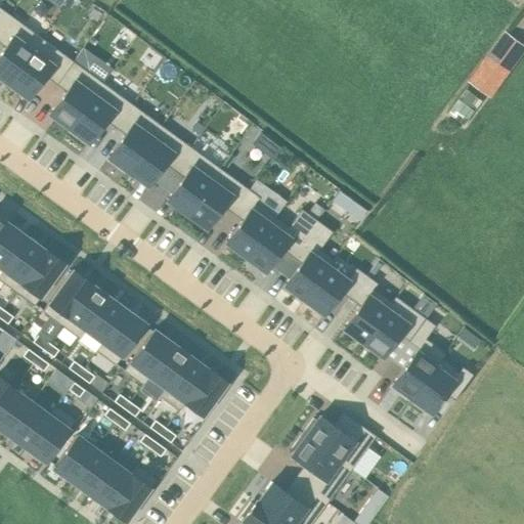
[(0,28),(10,15),(0,7),(0,28)]
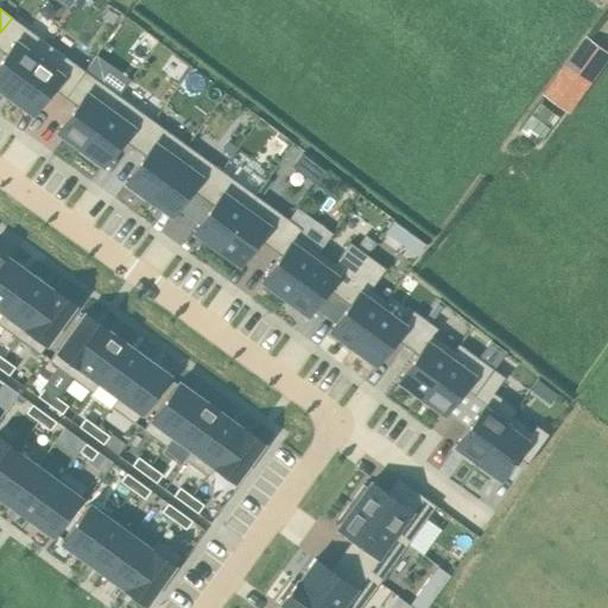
[(12,18),(0,32),(0,50),(5,55),(0,61),(0,92),(8,97),(48,44),(12,18)]
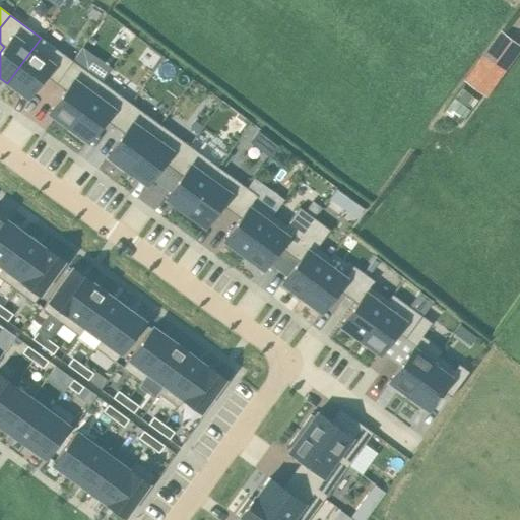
[(519,44),(501,29),(464,80),(489,98),(519,52),(519,44)]
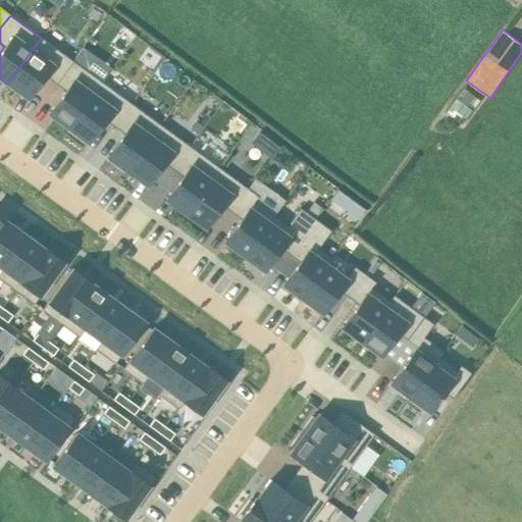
[(41,38),(7,84),(28,98),(44,75),(55,84),(72,61),(41,38)]
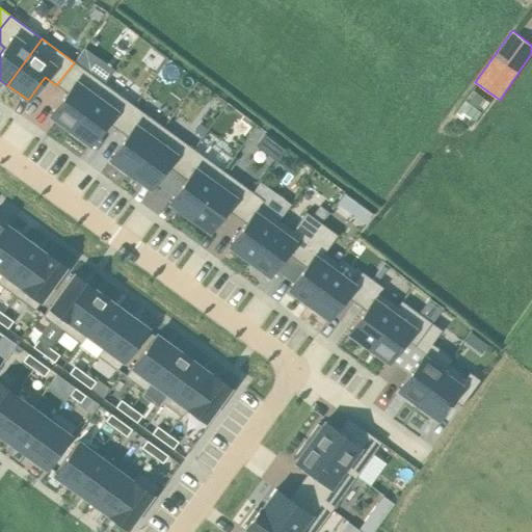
[(70,131),(104,84),(74,62),(56,85),(67,92),(49,116),(70,131)]
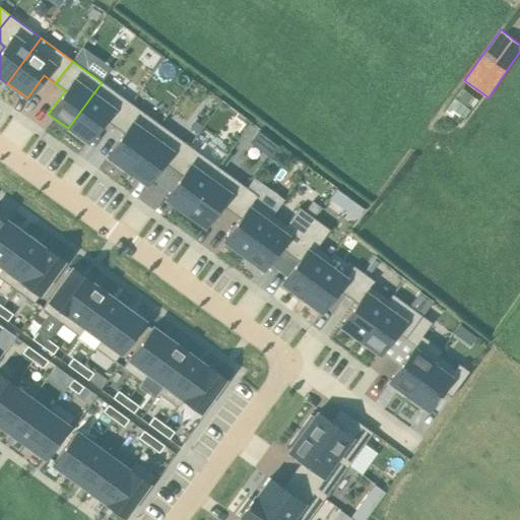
[(114,126),(130,103),(102,82),(68,128),(87,142),(105,119),(114,126)]
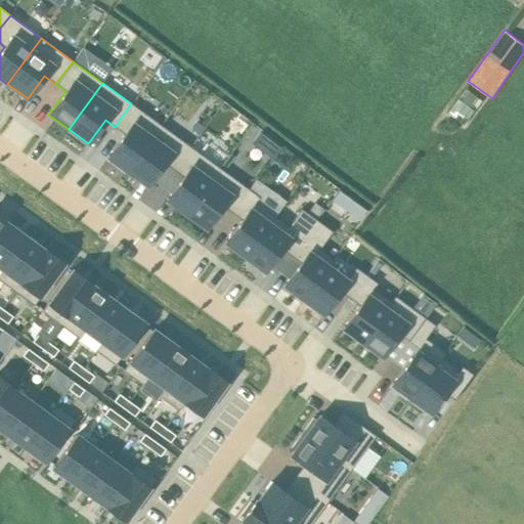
[(127,172),(161,125),(131,103),(115,127),(124,134),(107,157),(127,172)]
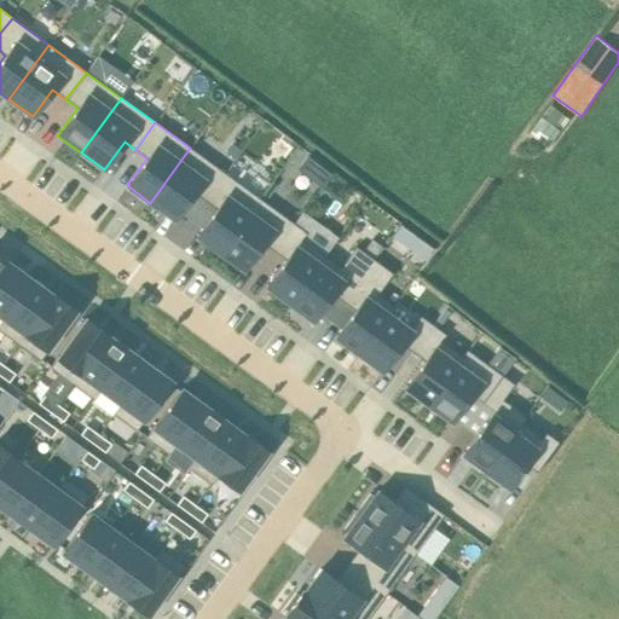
[(204,201),(225,173),(190,148),(150,203),(174,220),(194,192),(204,201)]
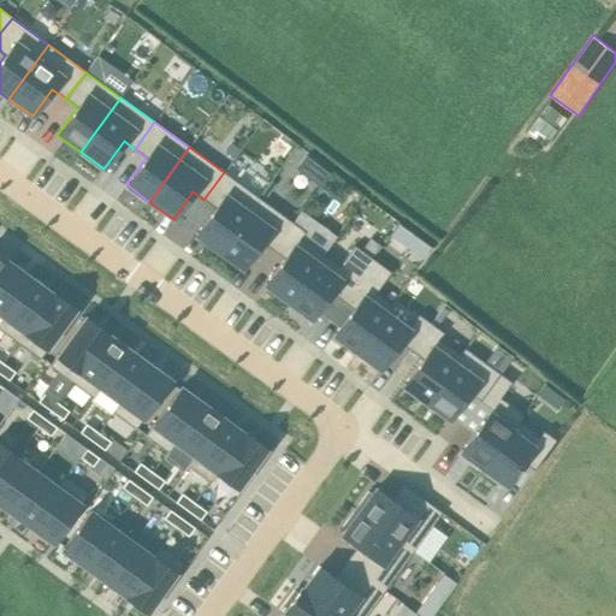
[(325,185),(335,167),(304,152),(295,170),(325,185)]
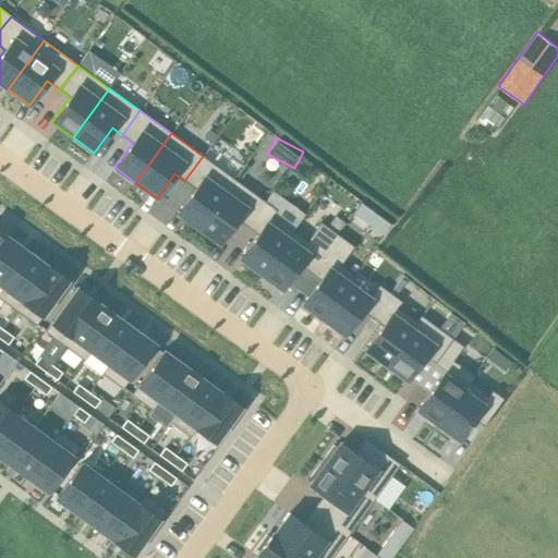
[(197,228),(233,179),(203,156),(184,181),(195,189),(177,213),(197,228)]
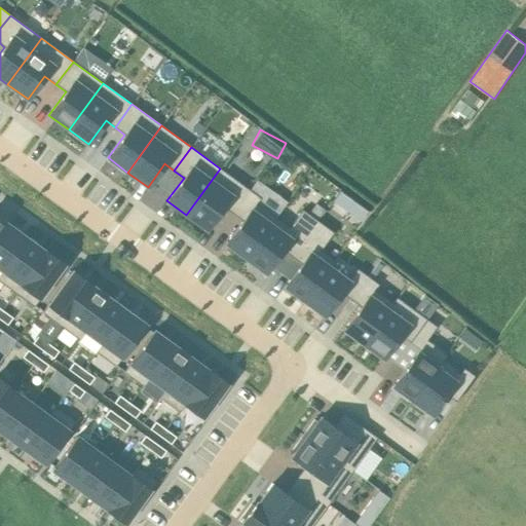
[(233,214),(250,190),(220,168),(186,215),(207,230),(223,207),(233,214)]
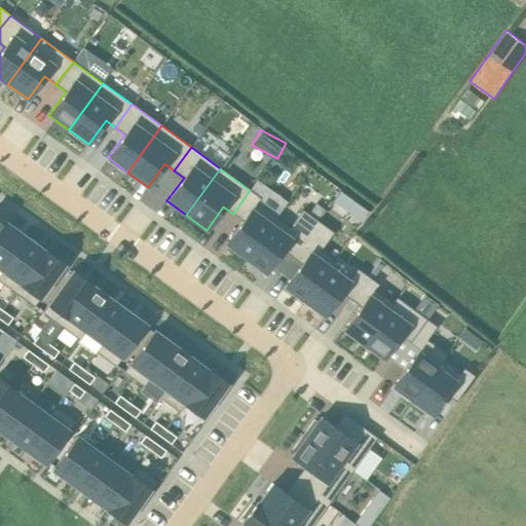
[(225,243),(246,258),(275,217),(257,203),(261,198),(250,190),(233,214),(242,221),(225,243)]
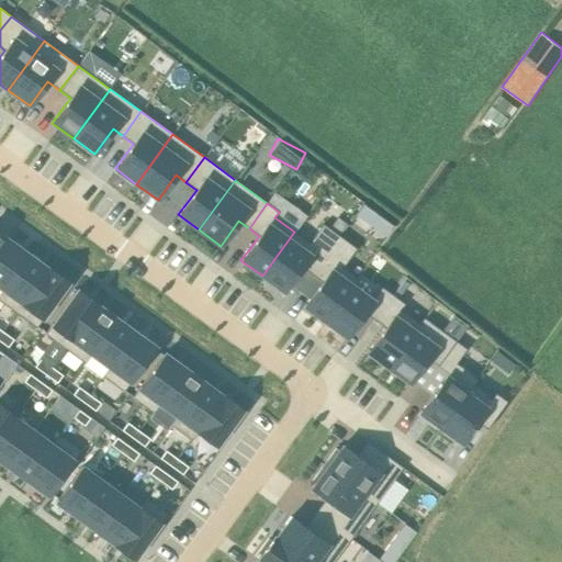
[(358,214),(361,217),(368,216),(371,212),(363,206),(358,214)]
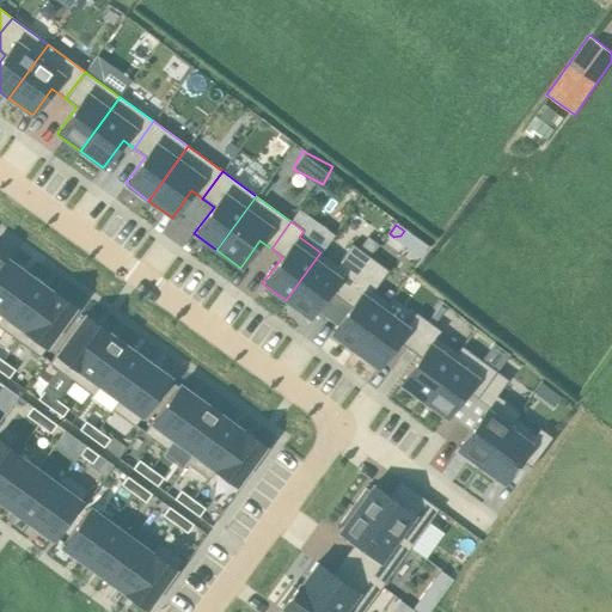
[(340,299),(369,257),(368,256),(378,244),(367,237),(359,249),(352,244),(336,264),(320,252),(286,300),(308,318),(329,291),(340,299)]
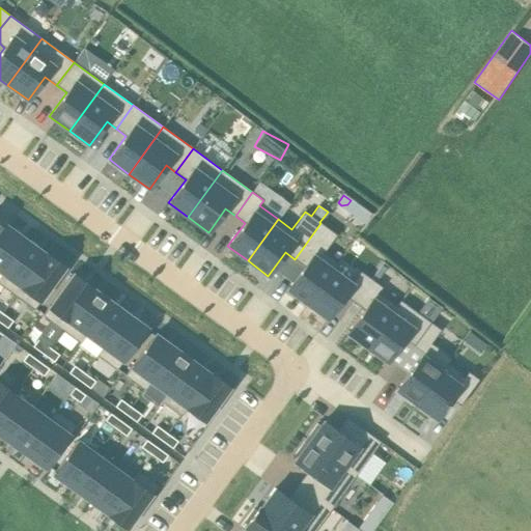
[(0,239),(9,226),(0,219),(0,239)]
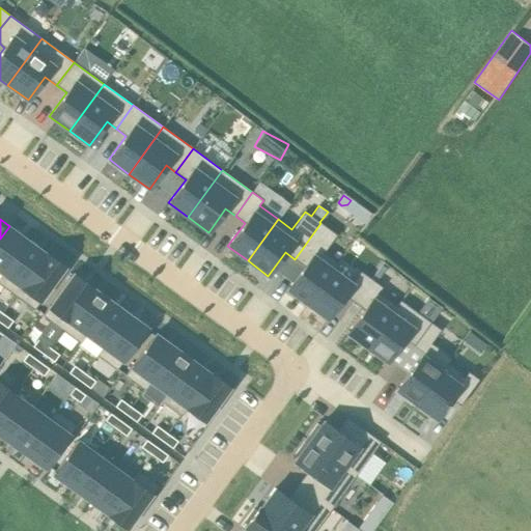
[(287,289),(307,304),(333,269),(334,270),(338,263),(324,253),(336,234),(320,223),(295,259),(304,266),(287,289)]
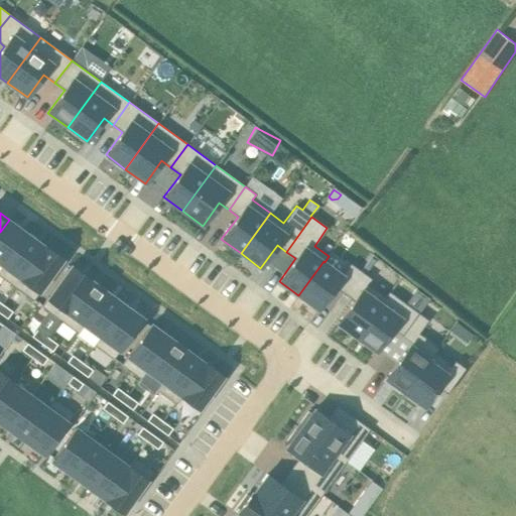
[(0,268),(0,270),(27,233),(9,220),(0,232),(0,264),(2,266),(0,268)]
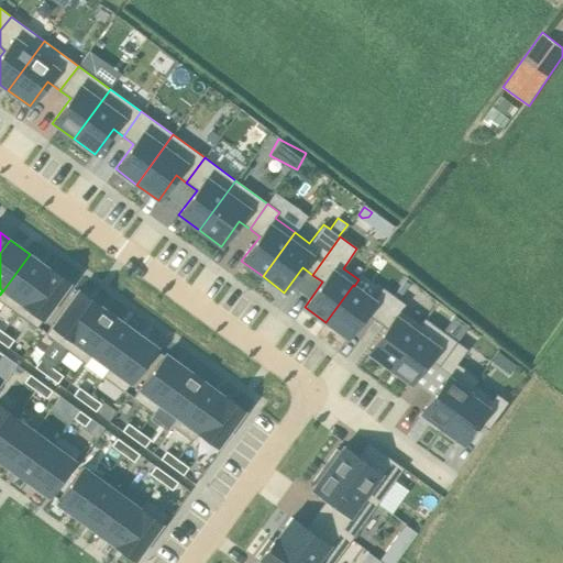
[(0,295),(0,301),(17,313),(50,268),(30,254),(0,295)]
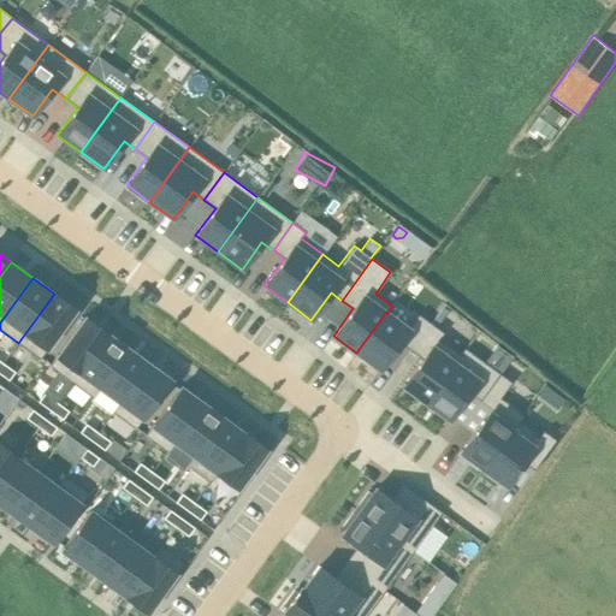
[(76,309),(54,294),(18,343),(40,359),(76,309)]
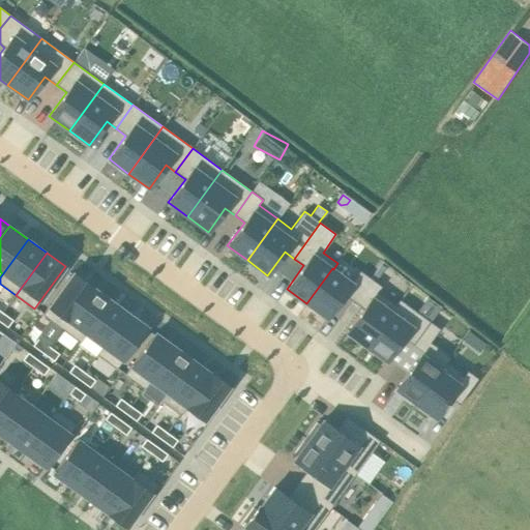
[(353,302),(371,278),(359,270),(351,282),(333,269),(332,268),(306,303),(327,318),(344,295),(353,302)]
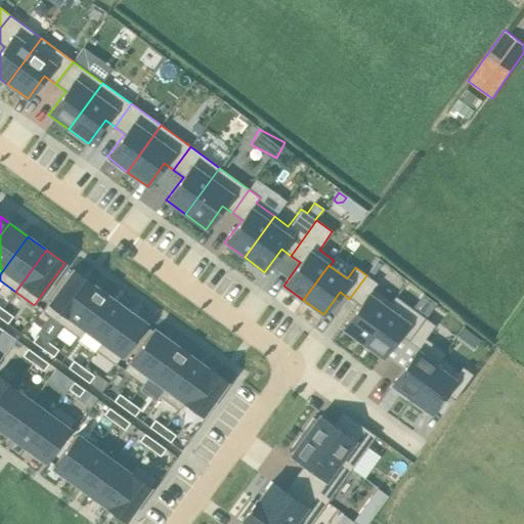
[(42,311),(60,324),(90,282),(73,269),(42,311)]
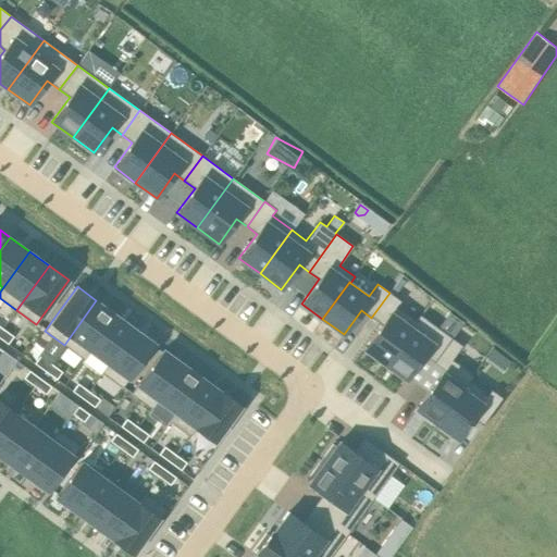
[(385,364),(417,321),(416,321),(397,307),(400,301),(390,293),(371,318),(382,324),(363,349),(385,364)]
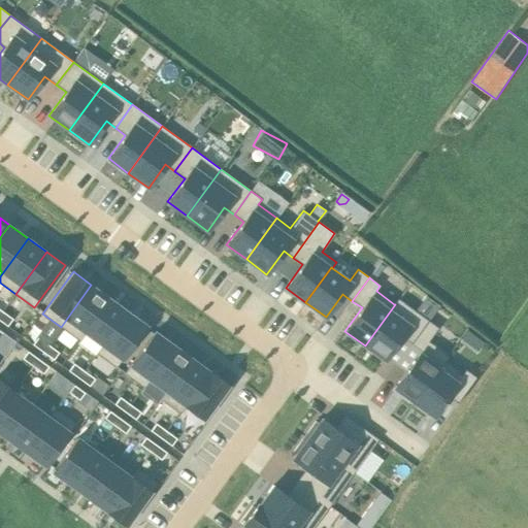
[(61,327),(79,340),(109,298),(91,285),(61,327)]
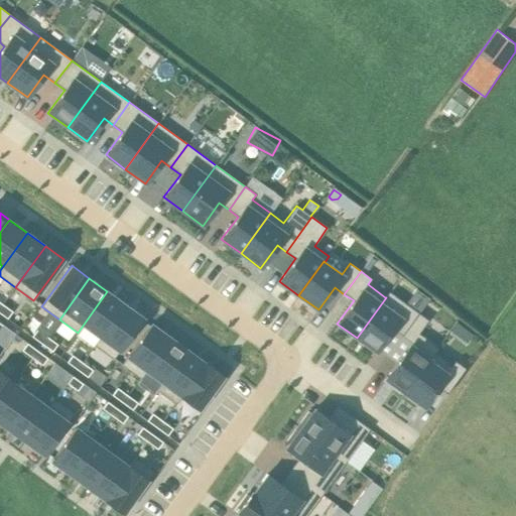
[(357,338),(376,352),(392,330),(402,336),(418,313),(429,298),(416,289),(405,303),(389,291),(385,297),(386,297),(357,338)]
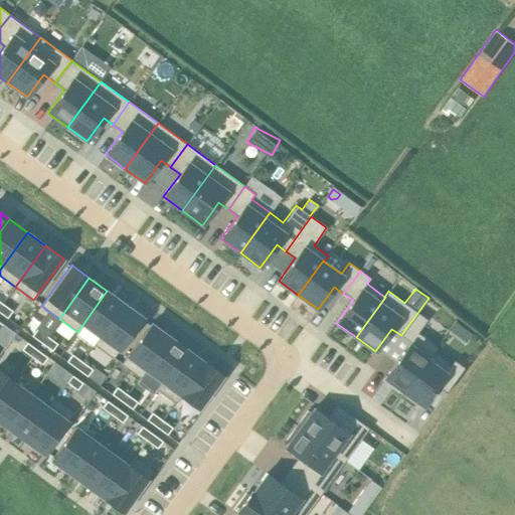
[(94,344),(95,345),(125,304),(107,291),(77,332),(77,333),(83,325),(100,336),(94,344)]
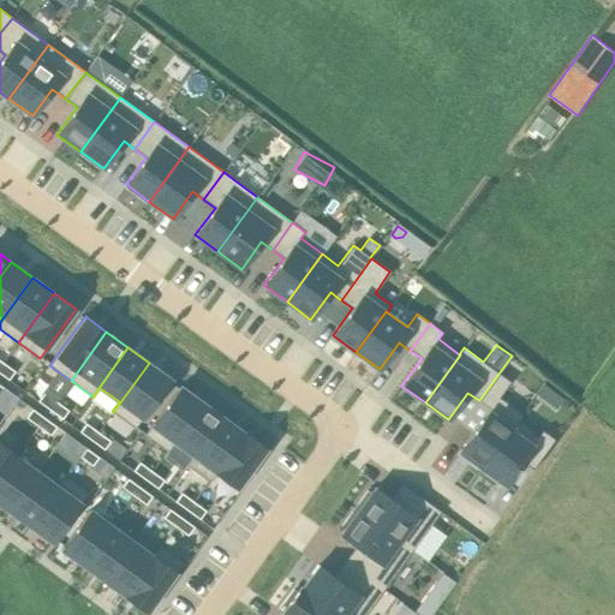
[(15,371),(3,363),(0,365),(0,374),(9,380),(15,371)]
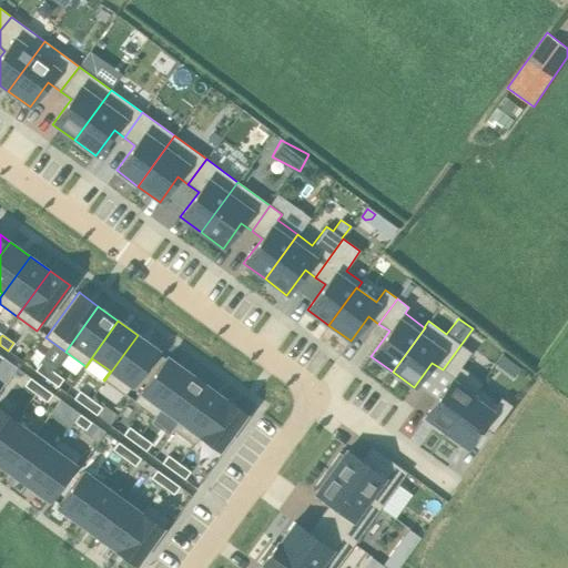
[(158,350),(138,335),(104,381),(124,395),(158,350)]
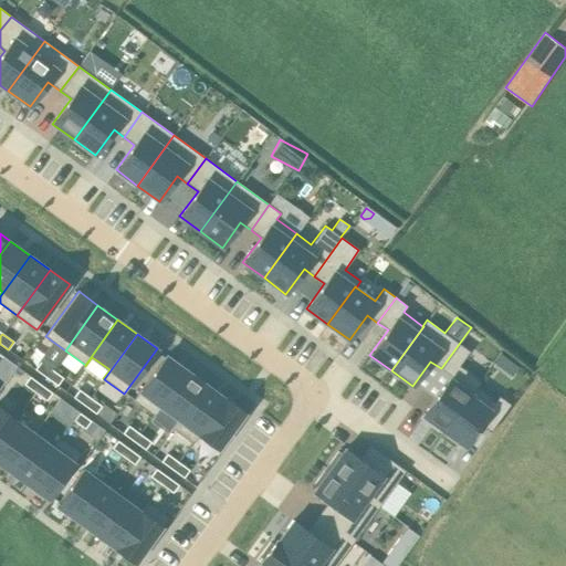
[(451,376),(422,416),(443,431),(477,387),(478,387),(481,381),(459,366),(470,352),(459,344),(441,368),(451,376)]
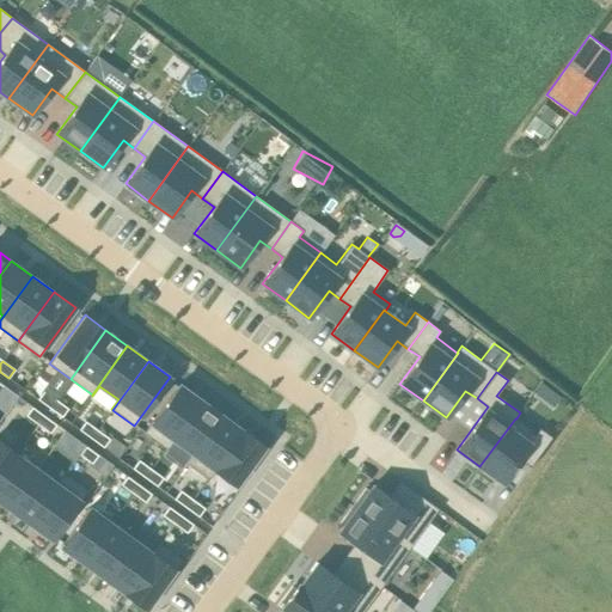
[(144,433),(165,448),(201,399),(179,384),(144,433)]
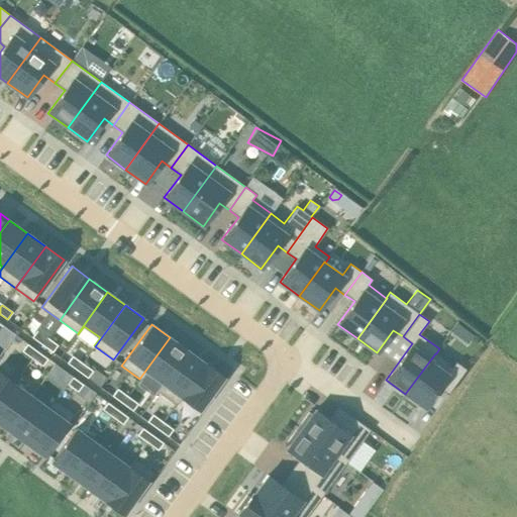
[(31,337),(41,344),(47,337),(36,330),(31,337)]
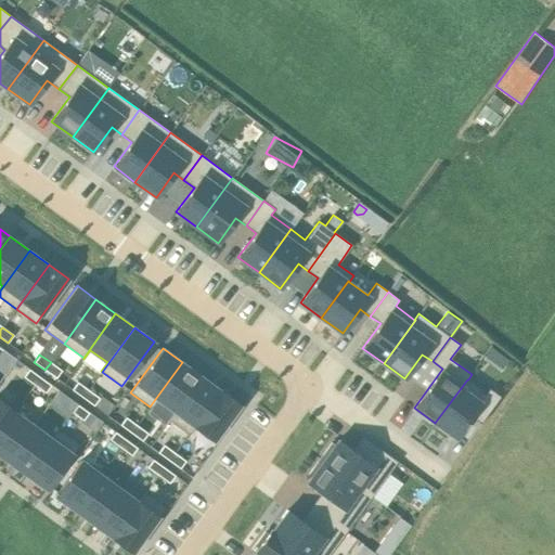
[(62,371),(51,362),(44,370),(56,378),(62,371)]
